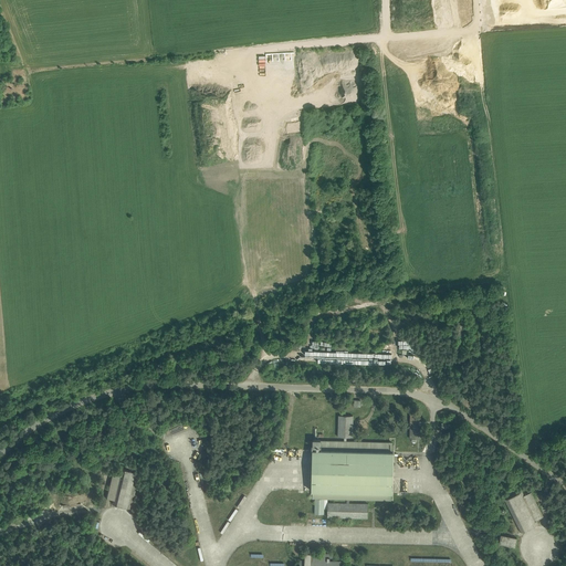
[(429,325),(416,324),(416,336),(418,336),(418,333),(432,334),(432,332),(429,332),(429,325)]
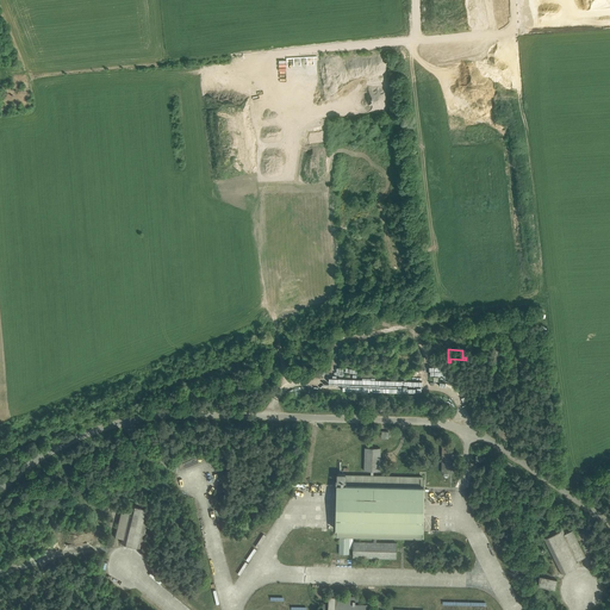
[(510,435),(499,428),(496,434),(506,441),(510,435)]
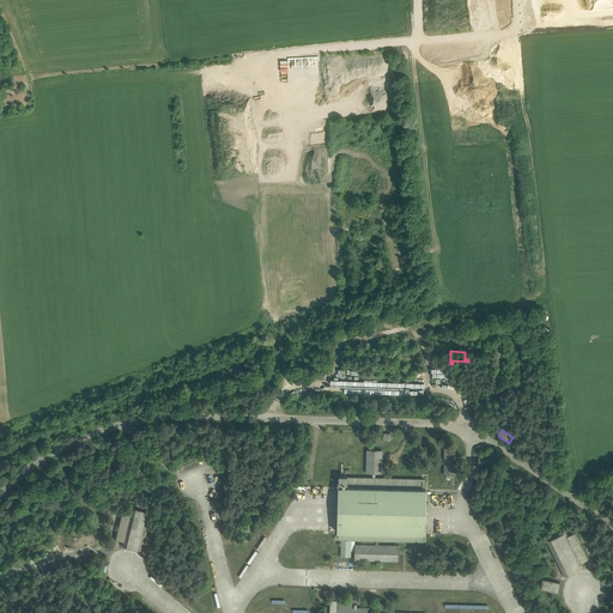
[(455,449),(444,448),(444,475),(447,475),(445,478),(450,478),(450,475),(455,475),(455,460),(457,460),(457,457),(455,457),(455,449)]
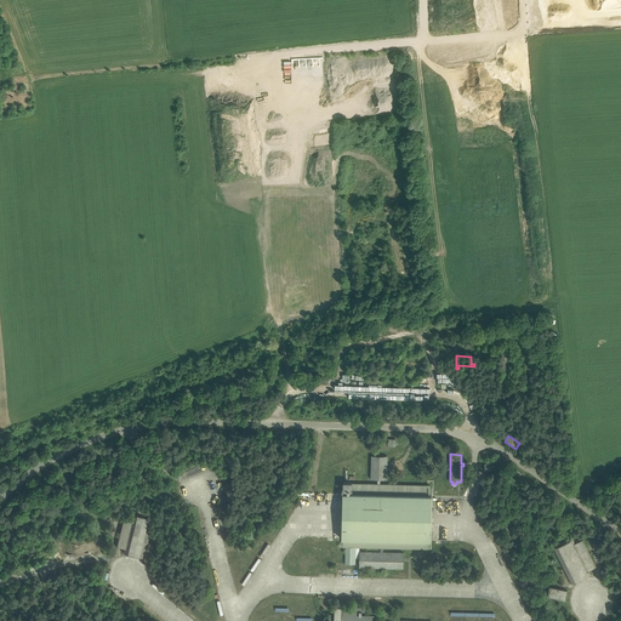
[(387,456),(371,456),(371,479),(377,479),(377,484),(380,484),(380,479),(386,479),(387,456)]
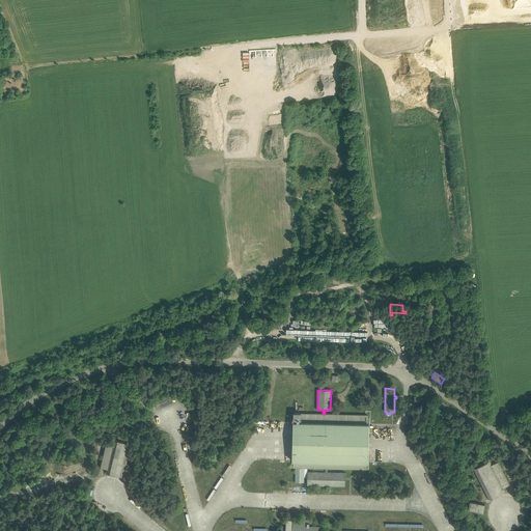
[(323,414),(301,414),(301,419),(295,419),(294,422),(292,422),(291,460),(294,460),(292,467),(296,467),(307,468),(326,468),(328,468),(366,469),(367,463),(368,463),(369,424),(367,424),(368,415),(325,414),(323,414)]
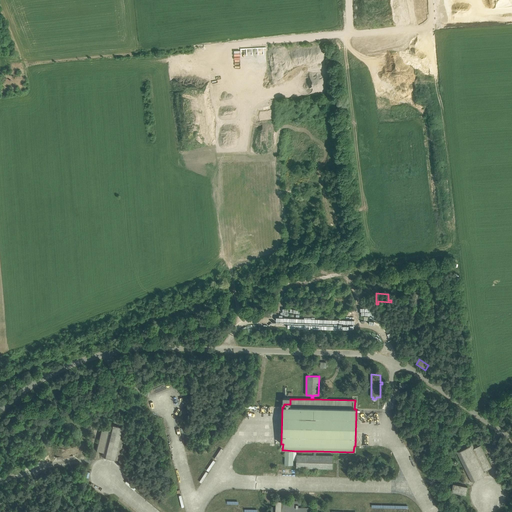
[(85,408),(79,415),(84,420),(90,412),(85,408)]
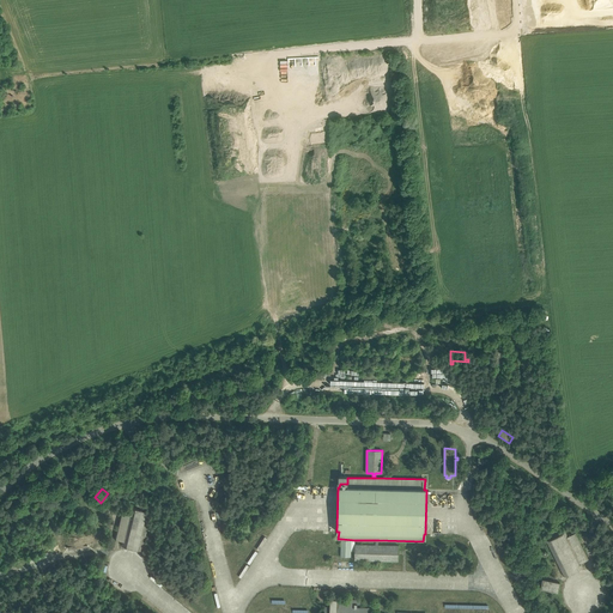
[(137,508),(131,507),(128,513),(121,510),(115,540),(122,541),(121,546),(143,551),(152,513),(146,510),(147,505),(138,504),(137,508)]
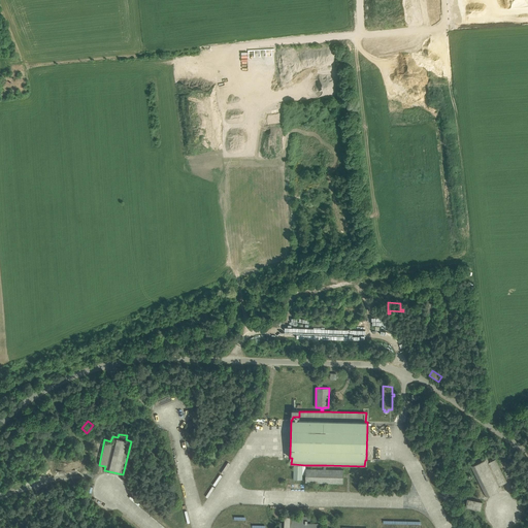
[(490,461),(487,457),(482,460),(481,456),(473,459),(474,463),(469,466),(485,497),(502,488),(501,485),(506,482),(495,458),(490,461)]
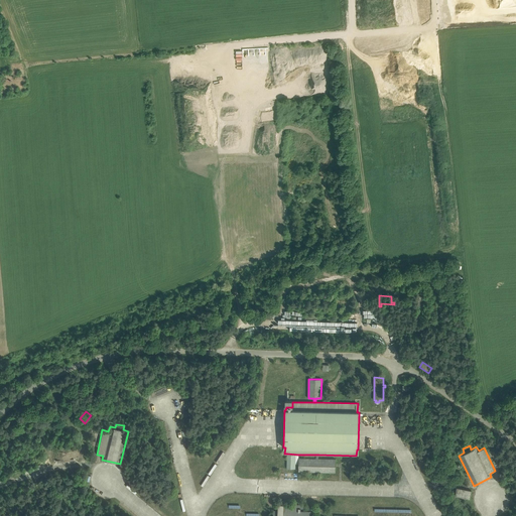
[(4,453),(0,450),(0,478),(13,474),(4,453)]
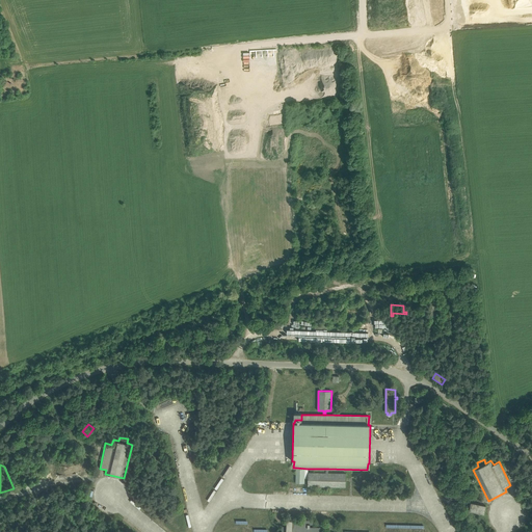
[(308,469),(296,468),(295,483),(304,483),(304,478),(308,478),(308,473),(308,469)]
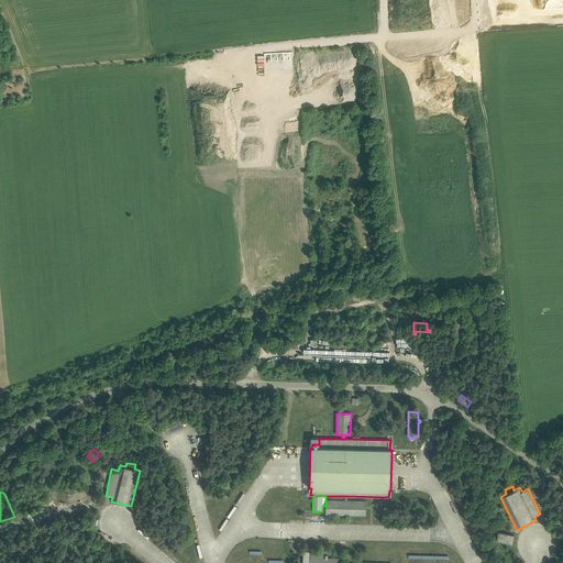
[(345,500),(326,500),(326,506),(326,514),(365,515),(366,501),(346,500),(348,496),(345,496),(345,500)]
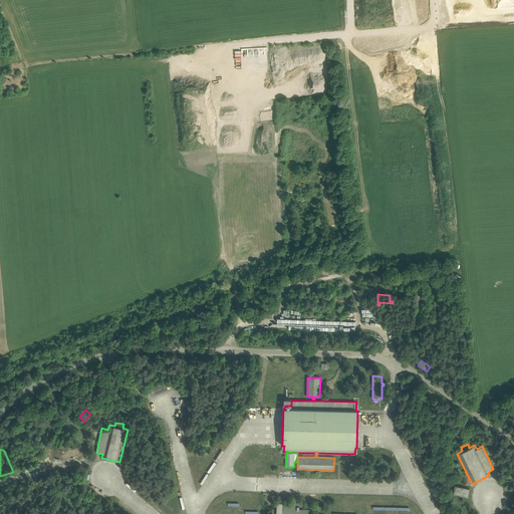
[(469,488),(455,485),(453,494),(468,497),(469,488)]
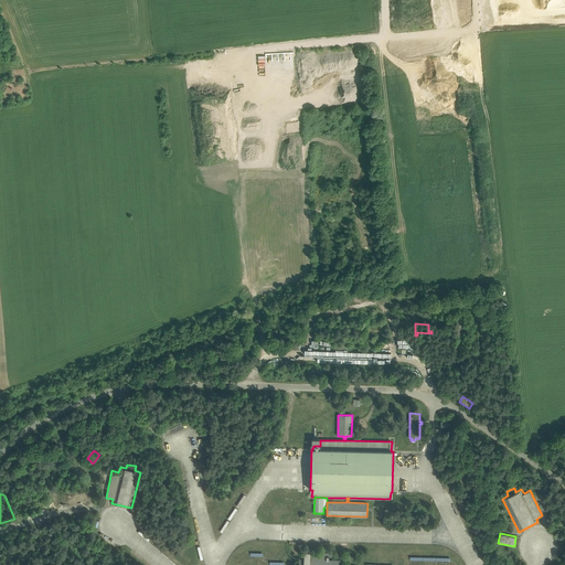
[(329,552),(309,552),(309,550),(304,550),(304,564),(342,564),(342,560),(329,560),(329,556),(331,556),(331,552),(329,552)]
